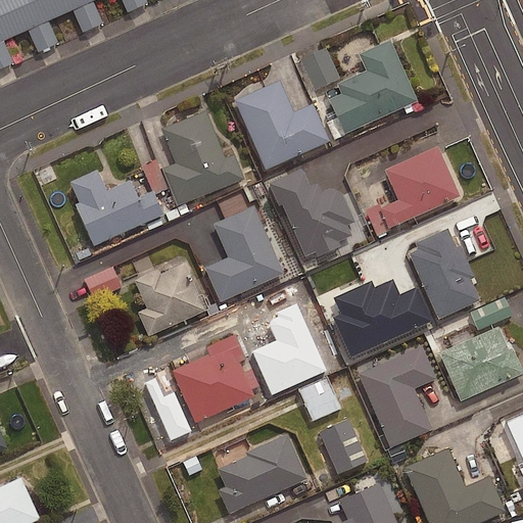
[(0,0),(0,45),(100,0),(0,0)]
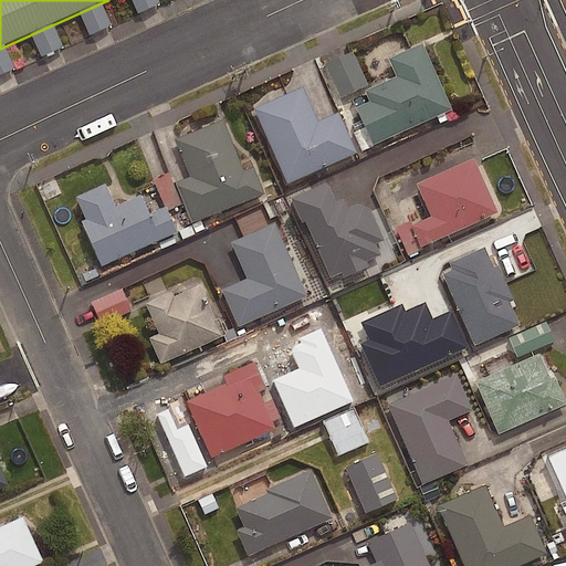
[(450,112),(421,48),(390,62),(398,80),(352,100),(374,147),(450,112)]
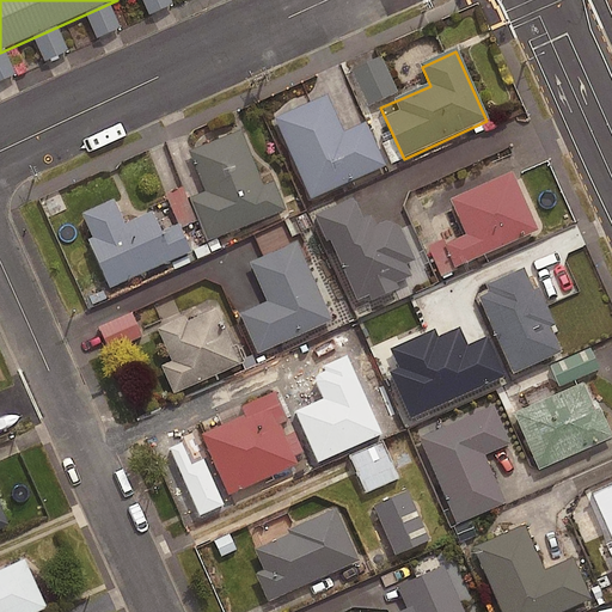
[(397,93),(381,59),(352,73),(368,108),(397,93)]
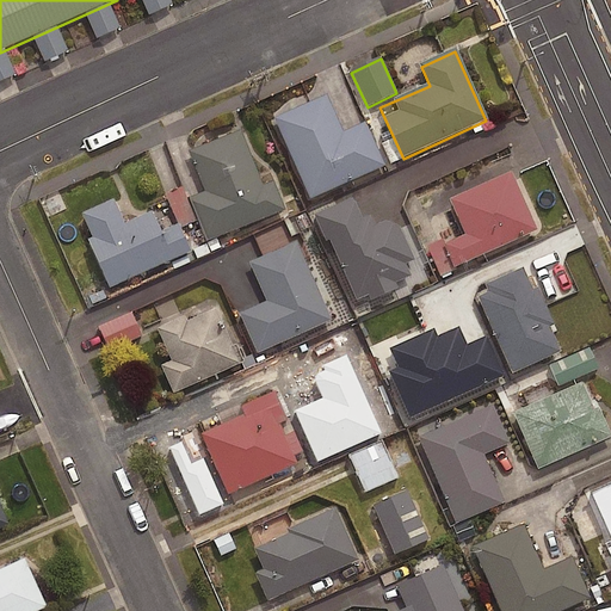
[(341,135),(326,98),(276,119),(310,199),(384,167),(365,124),(341,135)]
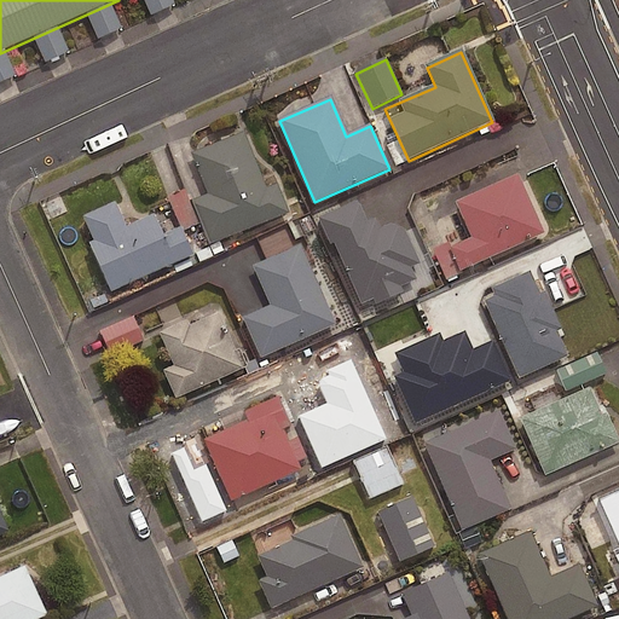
[(191,202),(201,225),(208,246),(287,215),(275,184),(264,189),(243,134),(191,154),(207,196),(191,202)]
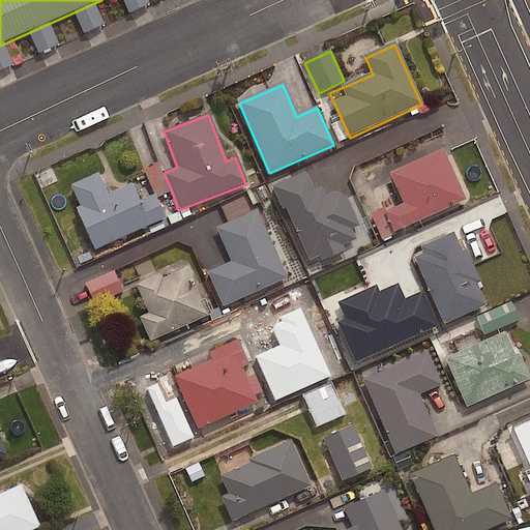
[(466,201),(443,152),(391,176),(405,205),(372,219),(381,239),(466,201)]
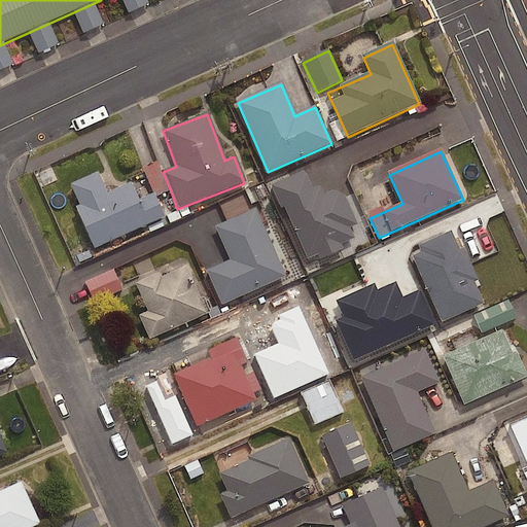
[(154,198),(171,191),(163,172),(160,163),(143,169),(154,198)]
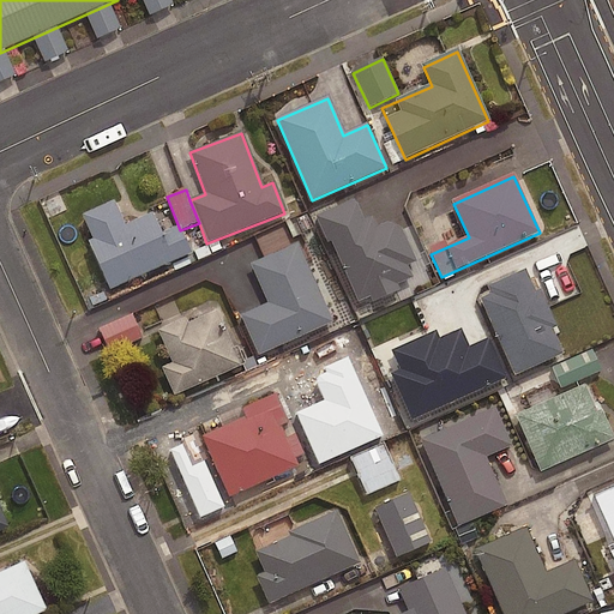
[(371,304),(398,292),(396,287),(411,280),(407,269),(415,265),(396,221),(368,232),(354,199),(315,216),(326,242),(331,241),(357,304),(368,299),(371,304)]
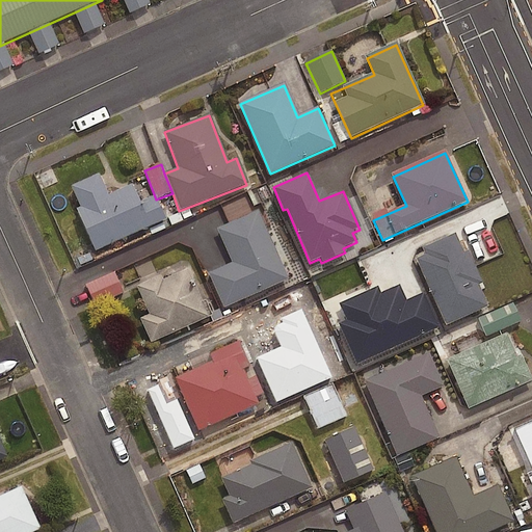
[(140,204),(132,186),(107,196),(99,176),(72,188),(81,209),(77,210),(95,251),(164,220),(154,197),(140,204)]
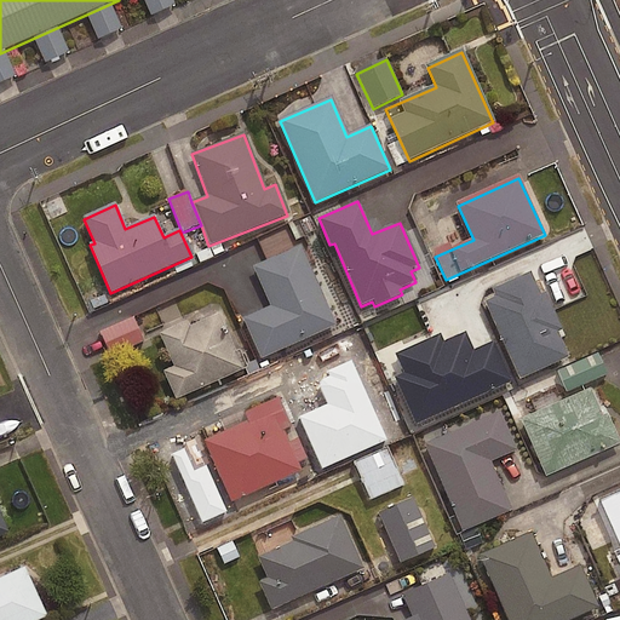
[(334,327),(300,248),(254,269),(271,308),(244,321),(260,360),(334,327)]
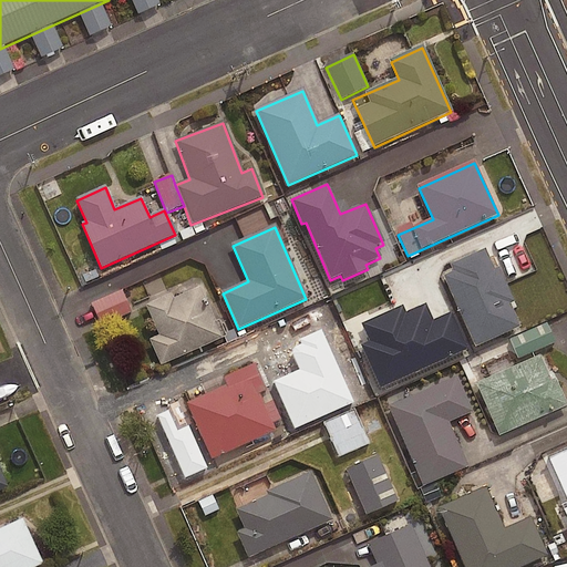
[(524,327),(491,251),(442,272),(475,348),(524,327)]
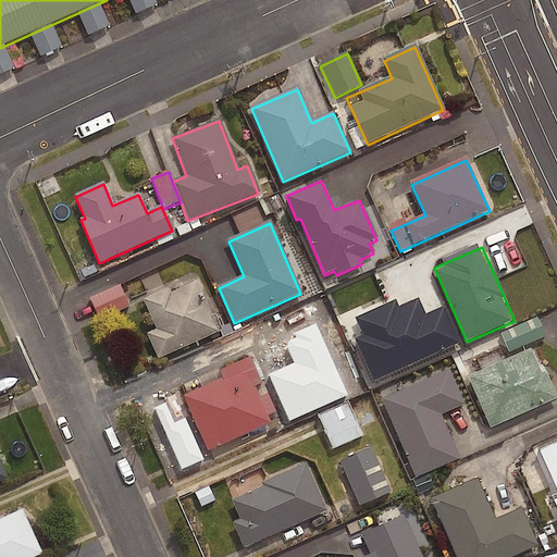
[(411,309),(394,273),(371,284),(388,320),(411,309)]
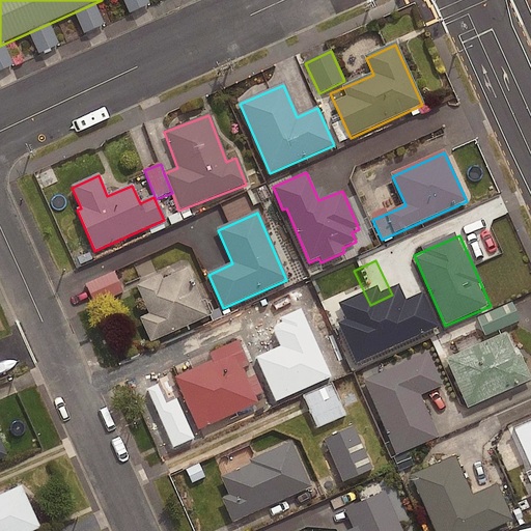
[(205,318),(184,270),(138,288),(149,314),(140,318),(150,342),(205,318)]
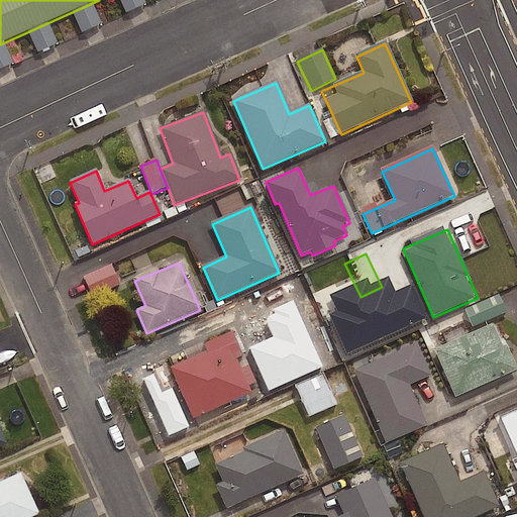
[(120,286),(111,266),(84,278),(93,298),(120,286)]
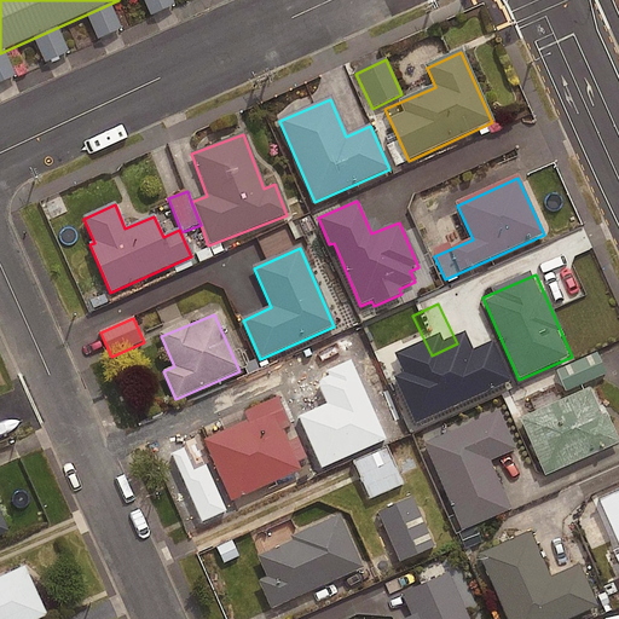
[(606,375),(596,353),(557,371),(567,392),(606,375)]
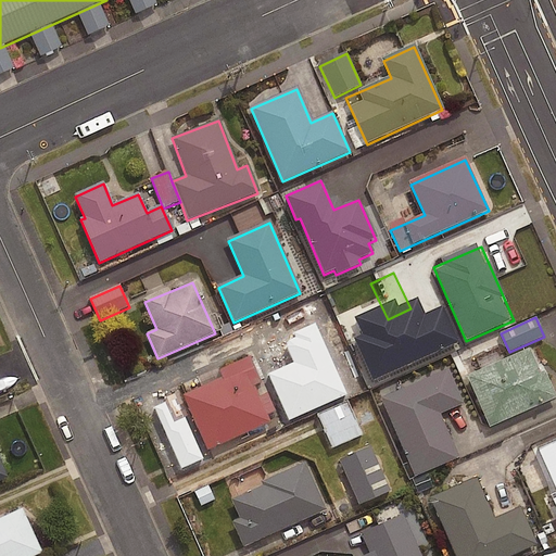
[(343,331),(326,339),(332,353),(350,345),(343,331)]
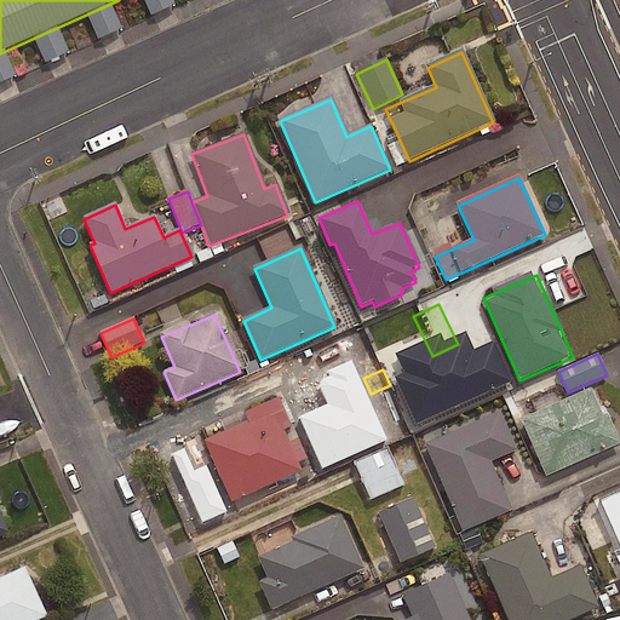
[(602,417),(591,391),(522,422),(546,477),(618,446),(606,415),(602,417)]
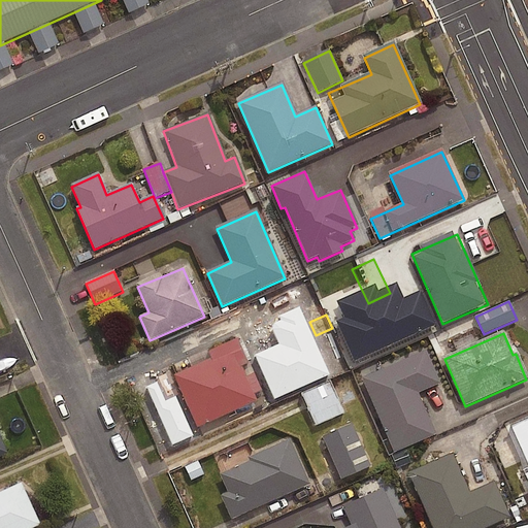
[(254,397),(262,394),(254,375),(245,380),(241,368),(246,366),(235,339),(170,366),(196,428),(256,403),(254,397)]
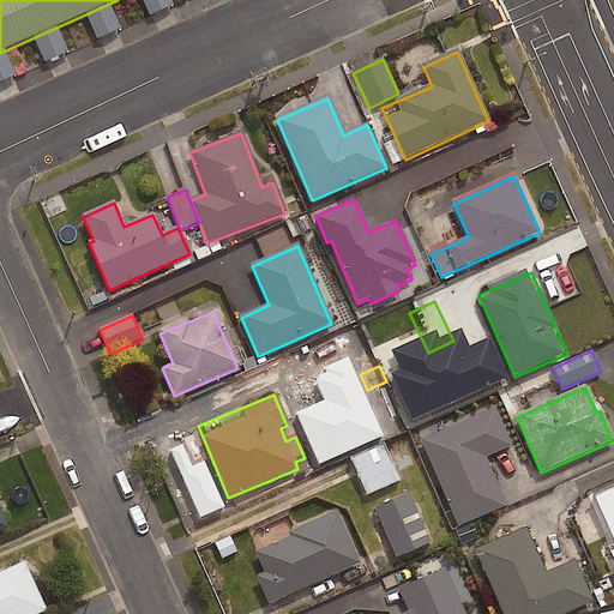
[(392,431),(384,410),(357,421),(366,441),(392,431)]
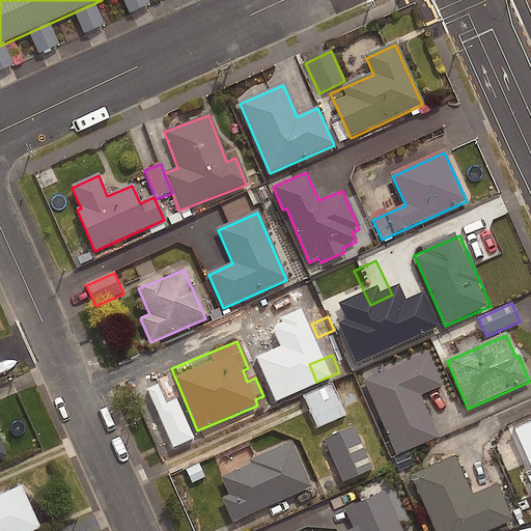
[(442,387),(427,355),(364,382),(396,455),(437,438),(419,396),(442,387)]
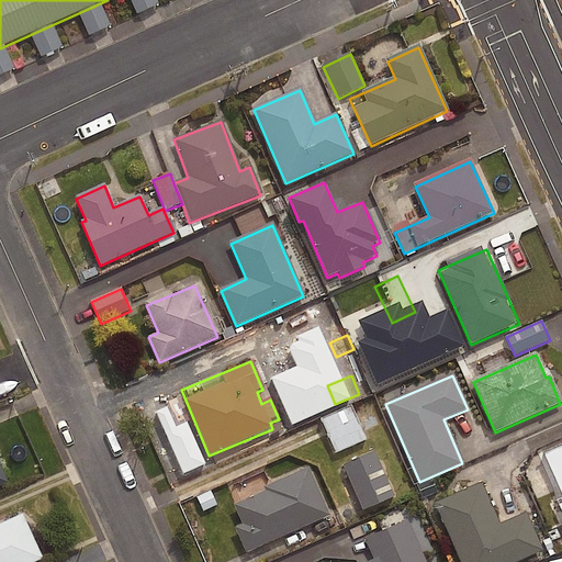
[(372,409),(356,417),(352,409),(323,422),(336,453),(366,441),(361,433),(379,425),(372,409)]
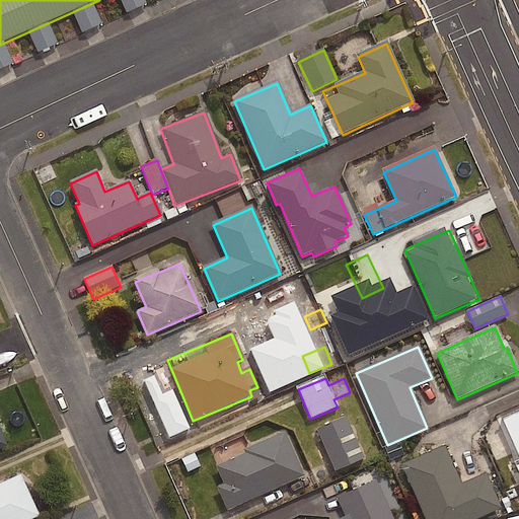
[(518,464),(515,466),(518,474),(518,413),(501,422),(518,461),(518,464)]
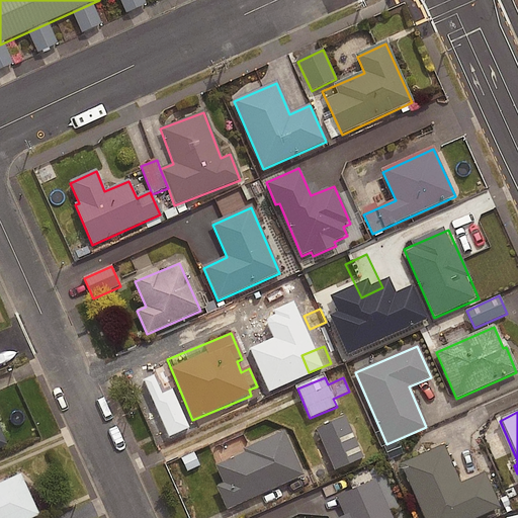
[(362,459),(345,418),(316,431),(334,471),(362,459)]
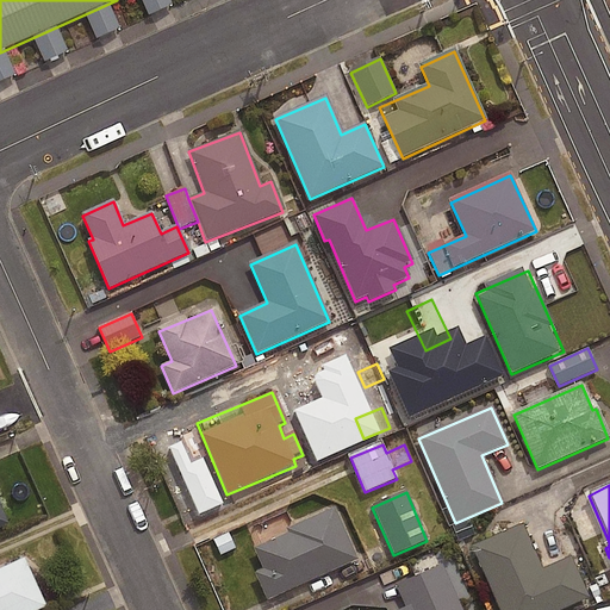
[(355,561),(332,510),(253,547),(263,570),(255,573),(268,602),(355,561)]
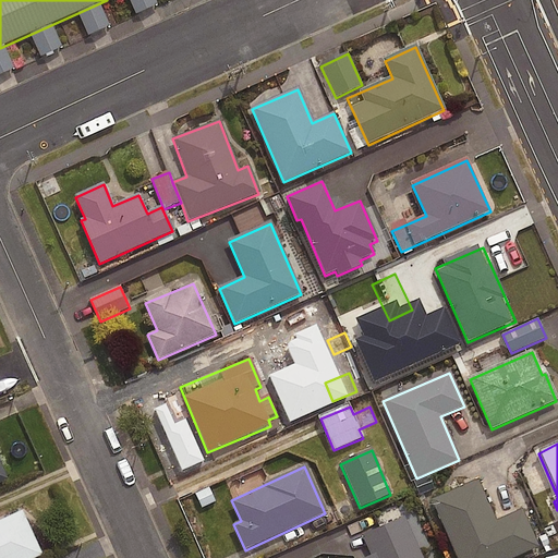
[(495,523),(478,482),(433,501),(457,557),(516,557),(537,548),(522,511),(495,523)]
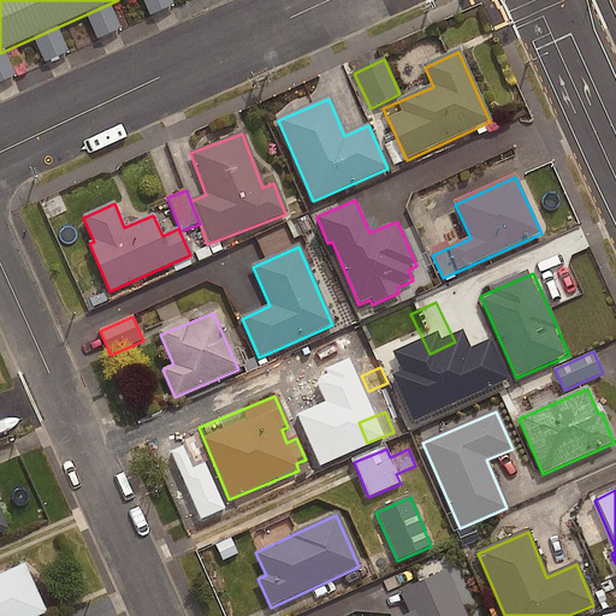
[(0,615),(41,615),(47,614),(24,564),(0,575),(0,615)]
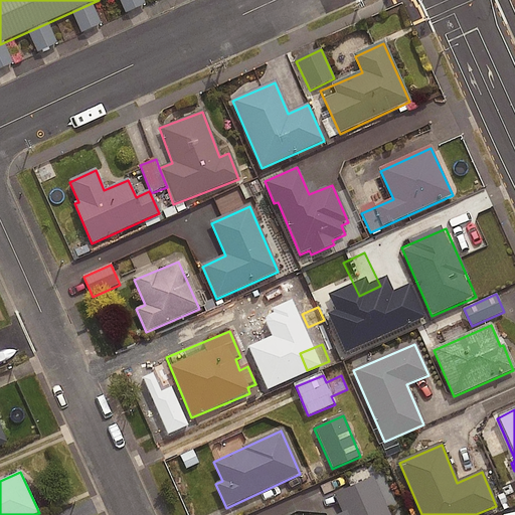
[(388,514),(374,480),(335,496),(343,514),(341,514),(388,514)]
